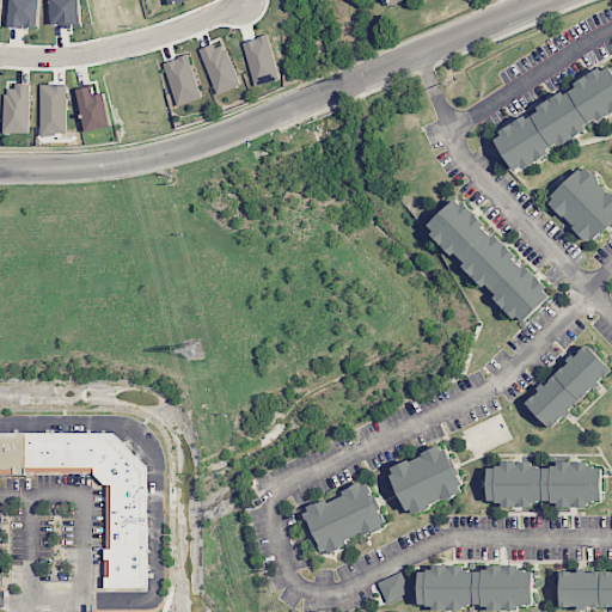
[(10,0),(10,28),(37,29),(38,0),(10,0)]
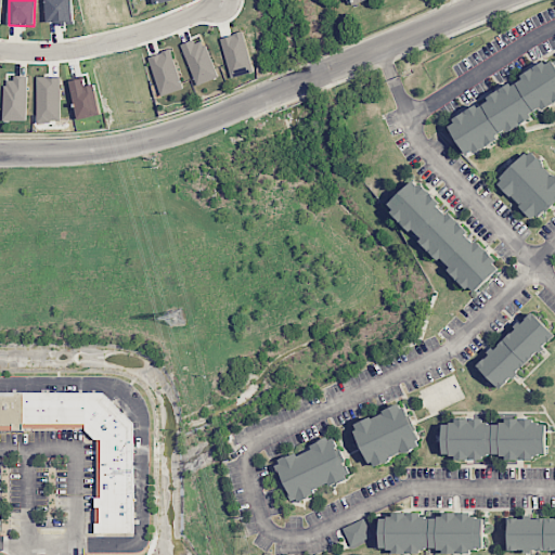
[(72,0),(46,0),(47,24),(73,23),(72,0)]
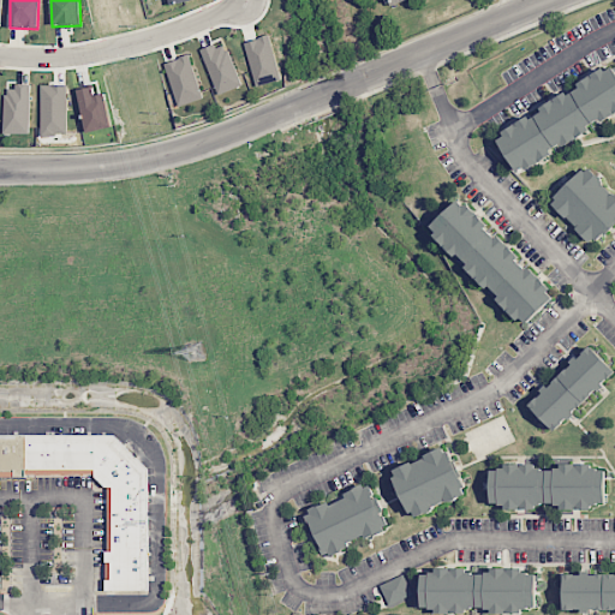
[(246,41),(255,85),(279,81),(272,36),(246,41)]
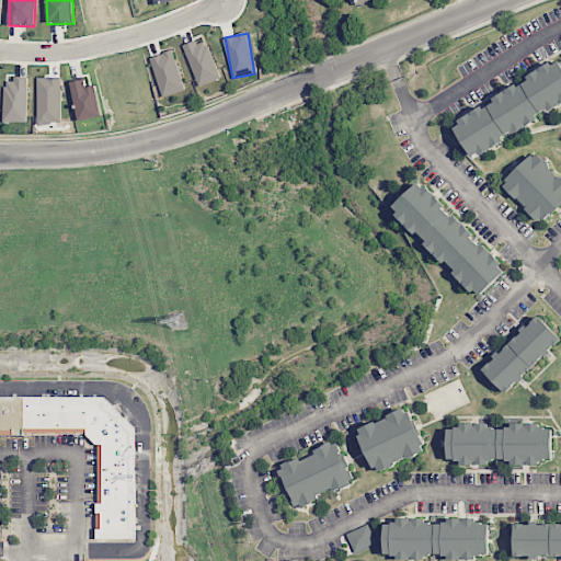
[(221,78),(205,38),(183,47),(199,87),(221,78)]
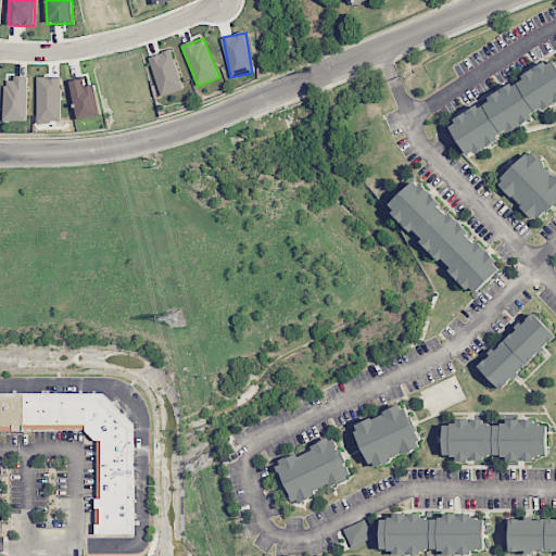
[(161,97),(184,89),(171,49),(149,57),(161,97)]
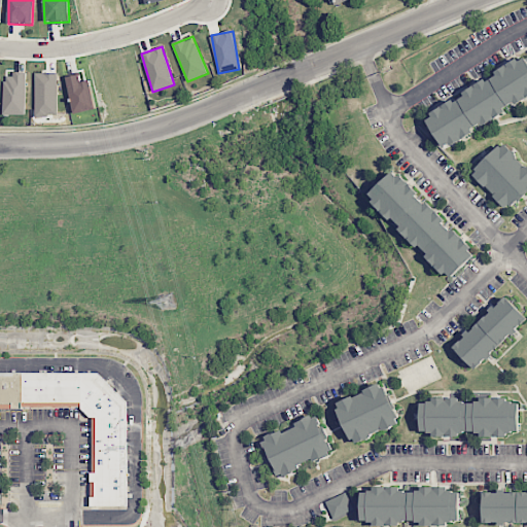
[(526,57),(424,111),(443,145),(526,101),(526,57)]
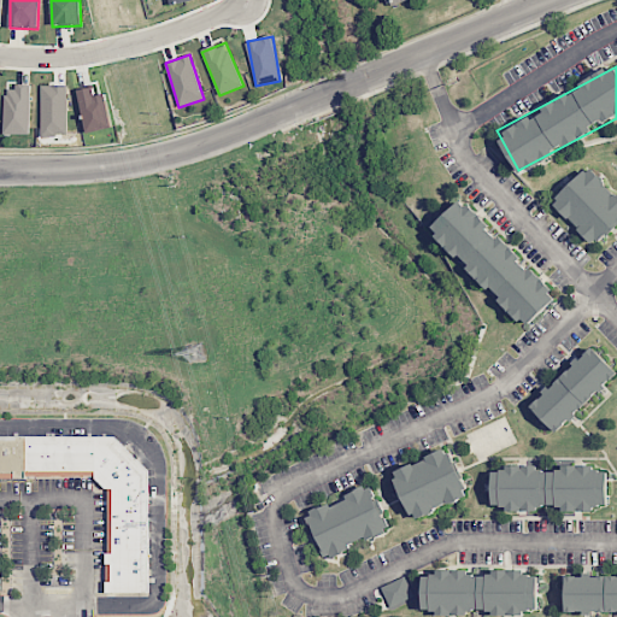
[(68,135),(66,84),(41,86),(42,136),(68,135)]
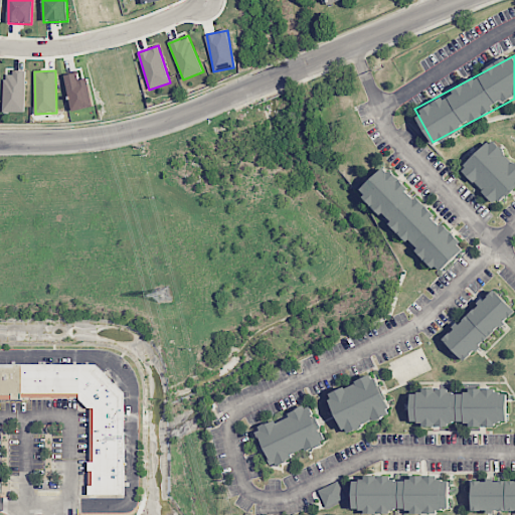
[(25,72),(4,71),(3,112),(24,112),(25,72)]
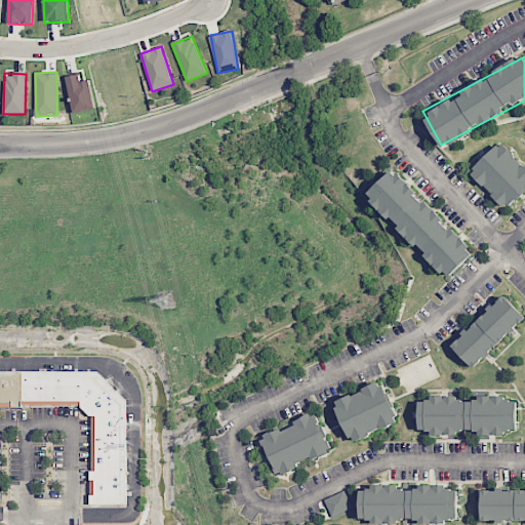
[(67,77),(75,113),(96,109),(89,80),(81,82),(79,74),(67,77)]
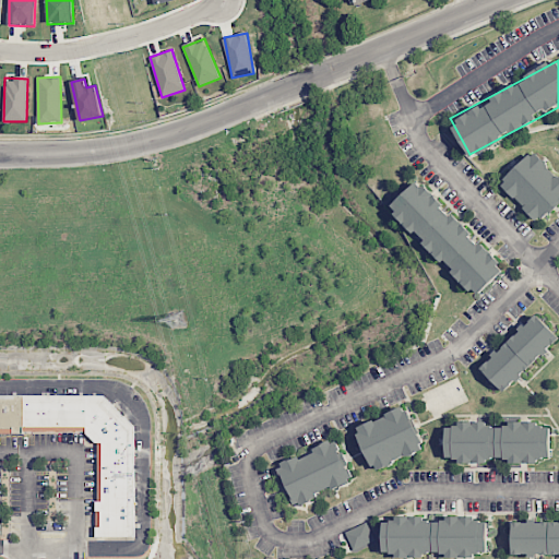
[(499,182),(538,224),(558,203),(558,175),(534,149),(499,182)]
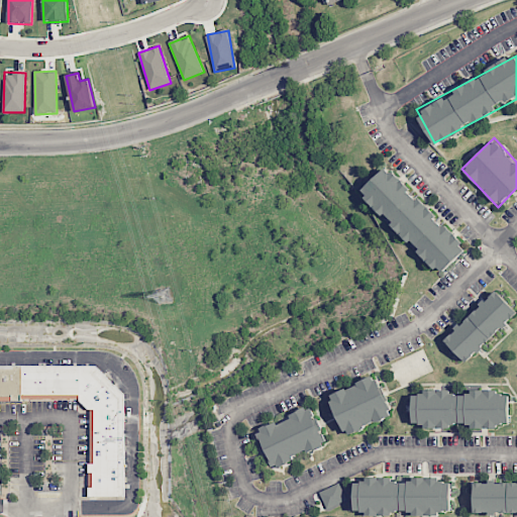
[(440,275),(468,250),(388,165),(362,190),(440,275)]
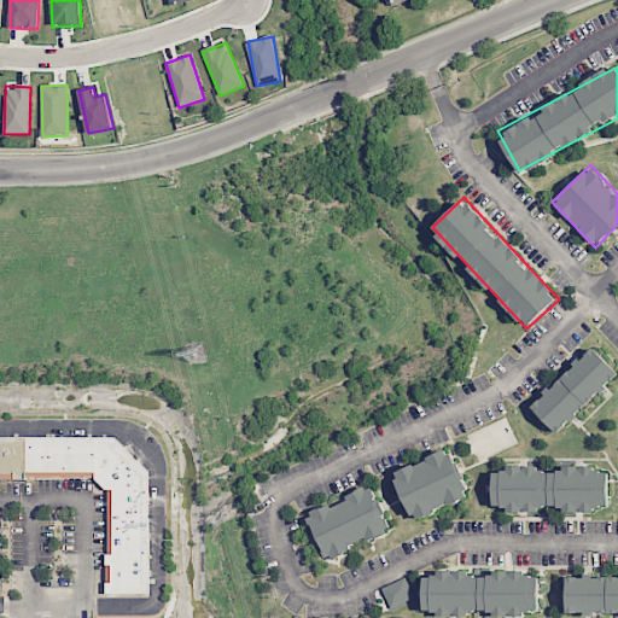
[(558,435),(617,374),(617,369),(593,344),(530,406),(558,435)]
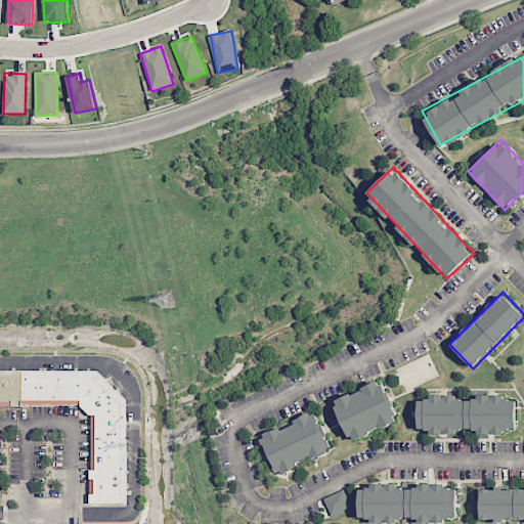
[(127,389),(100,388),(100,370),(0,370),(0,404),(82,405),(82,412),(92,412),(91,504),(127,504),(127,389)]
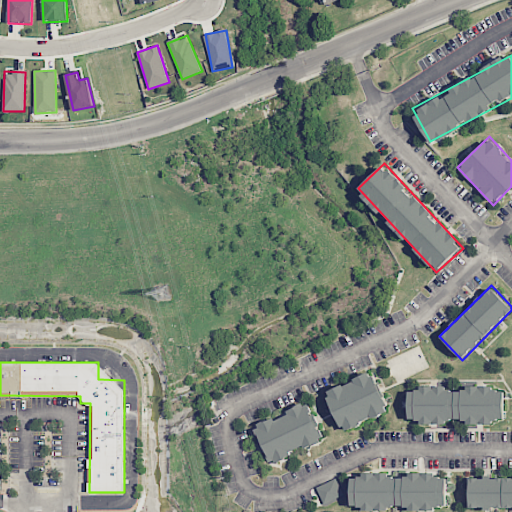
[(374,372),(326,390),(341,430),(389,412),(374,372)]
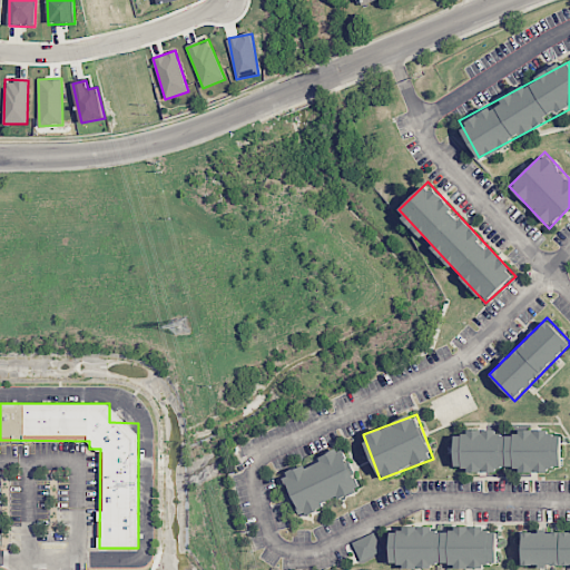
[(561,431),(455,430),(455,470),(561,470),(561,431)]
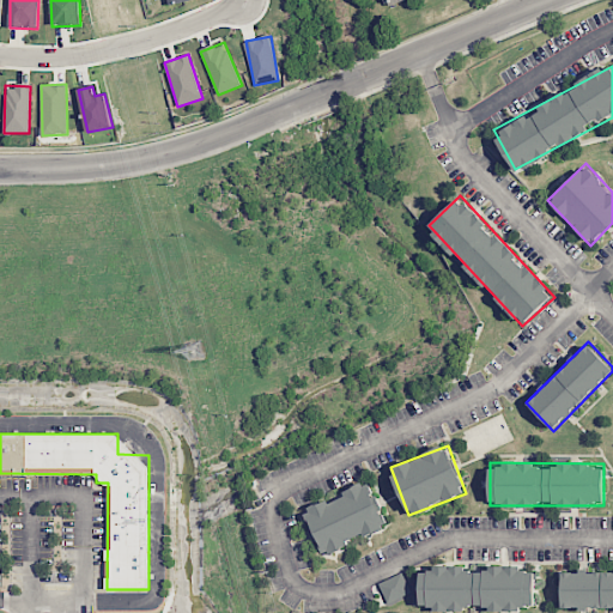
[(321,556),(389,528),(370,480),(302,509),(321,556)]
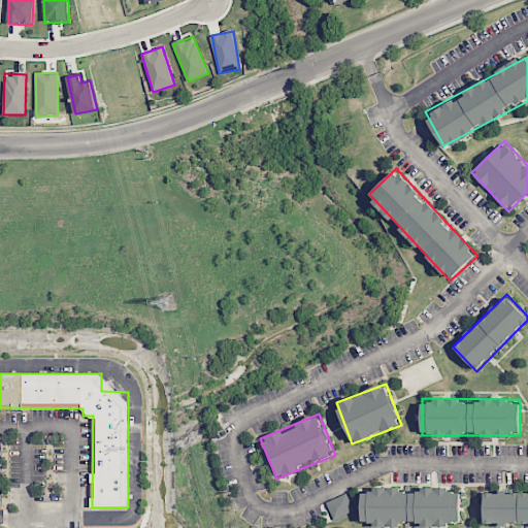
[(362,523),(460,524),(460,489),(363,488),(362,523)]
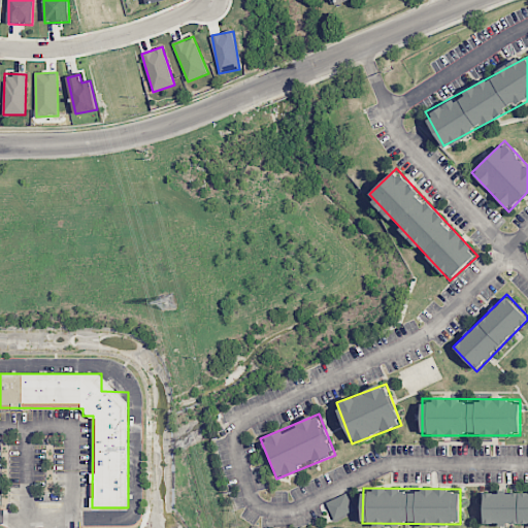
[(527,490),(484,490),(484,524),(527,524),(527,490)]
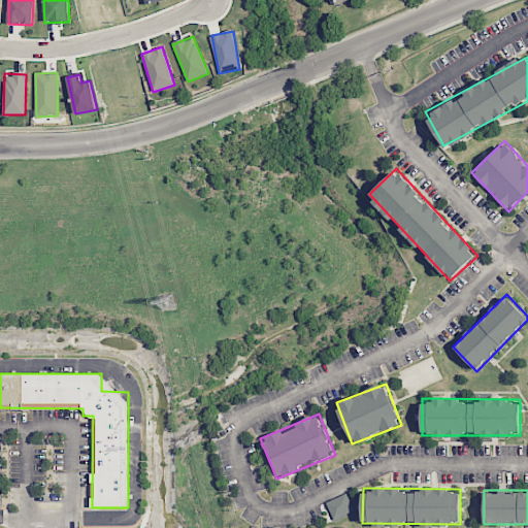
[(325,503),(332,522),(355,513),(348,494),(325,503)]
